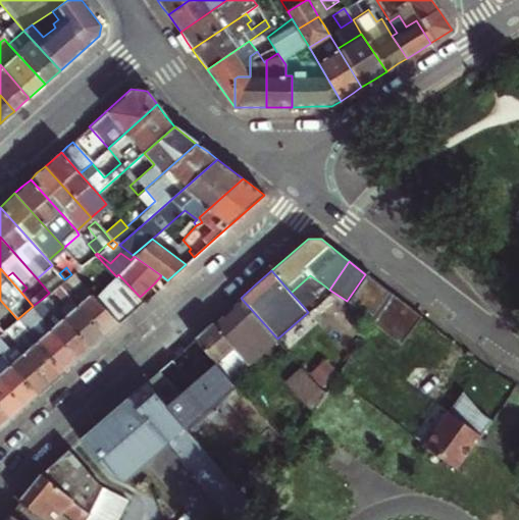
[(112,328),(117,323),(96,298),(73,272),(71,274),(64,279),(59,284),(70,297),(104,335),(112,328)]
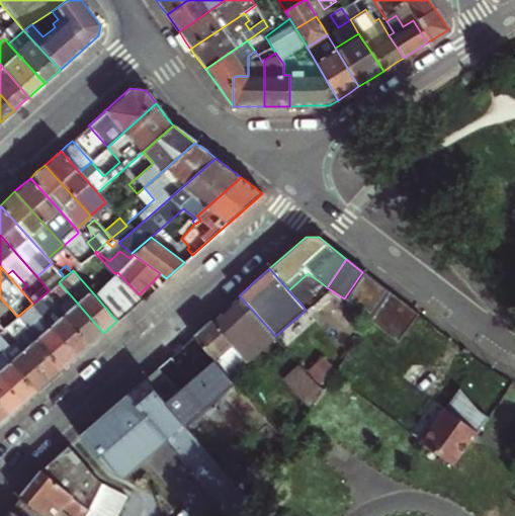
[(143,297),(139,294),(117,272),(115,274),(95,295),(116,321),(131,308),(143,297)]
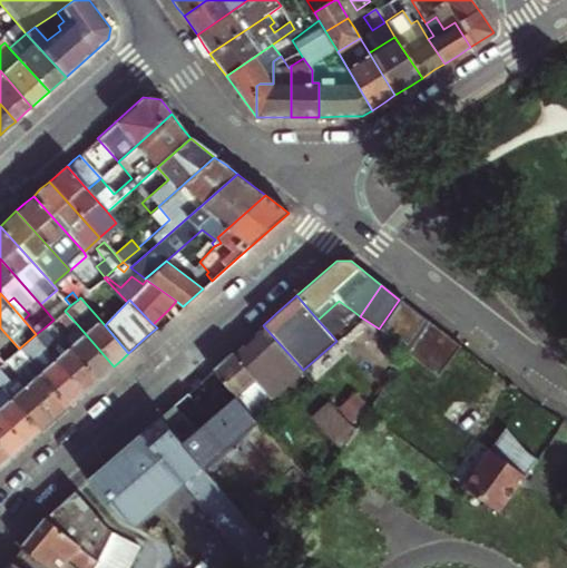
[(426,321),(399,300),(379,329),(406,351),(426,321)]
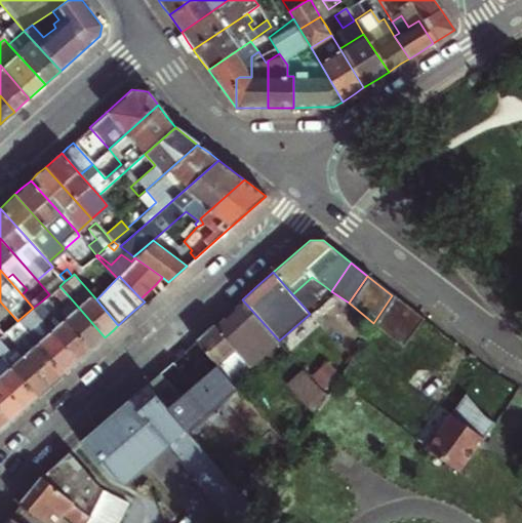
[(326,287),(312,277),(292,294),(304,307),(326,287)]
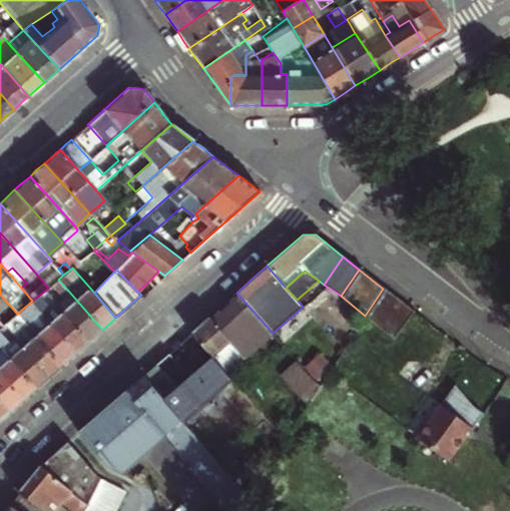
[(414,313),(383,289),(365,316),(362,321),(392,344),(414,313)]
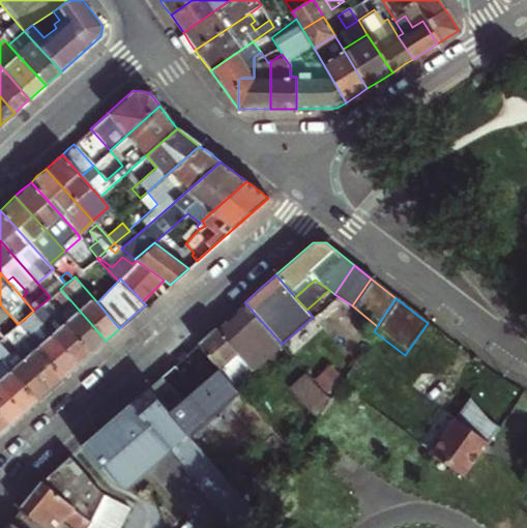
[(100,345),(106,341),(71,301),(58,313),(59,314),(92,352),(100,345)]
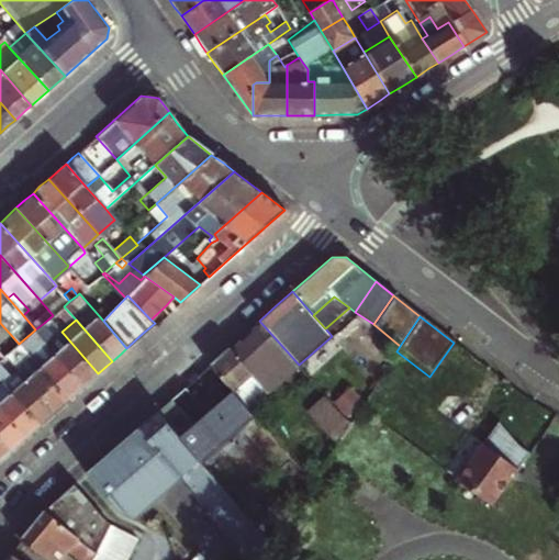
[(299,365),(259,321),(235,340),(210,364),(221,377),(232,389),(249,409),(299,365)]
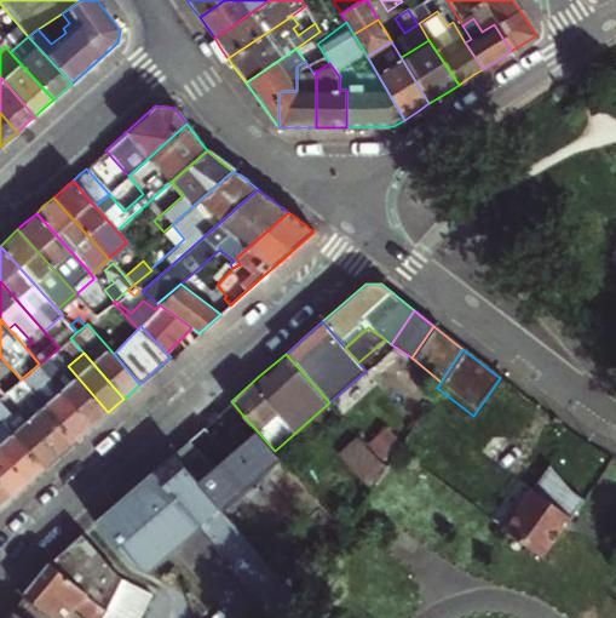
[(102,417),(108,412),(69,367),(63,373),(49,356),(39,364),(38,365),(92,425),(102,417)]
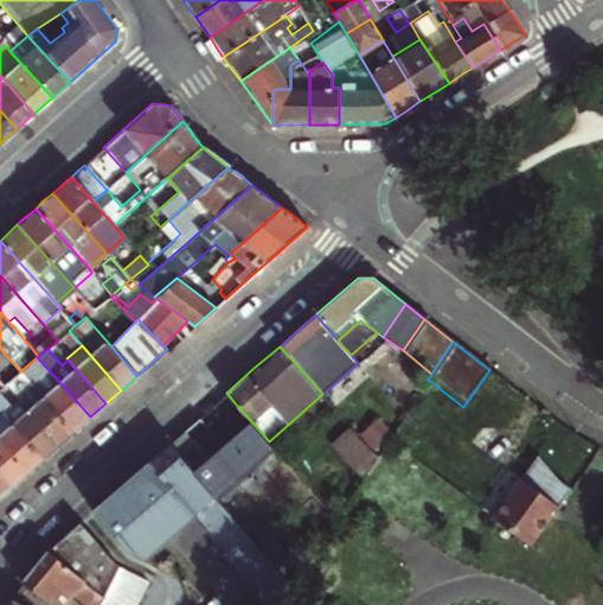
[(83,422),(90,416),(37,357),(21,370),(44,397),(74,431),(83,422)]
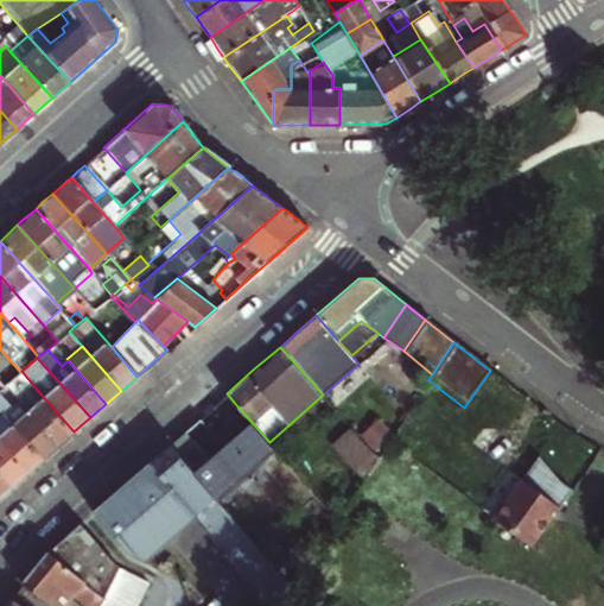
[(20,372),(11,361),(0,371),(0,384),(2,386),(6,384),(20,372)]
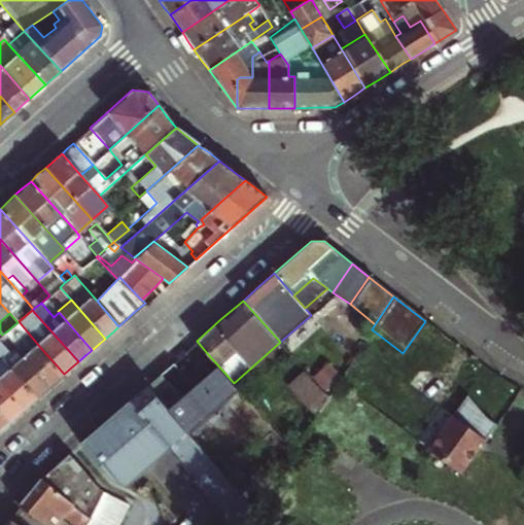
[(60,377),(64,374),(38,345),(19,321),(18,322),(5,333),(19,349),(50,386),(60,377)]
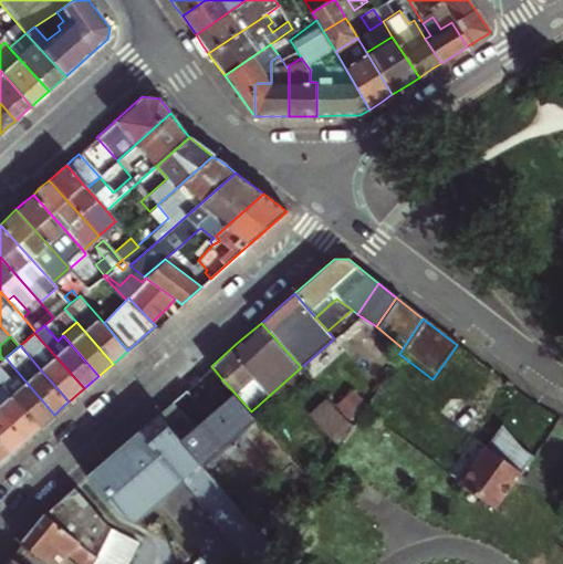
[(50,418),(54,415),(20,375),(13,380),(0,364),(0,383),(1,384),(40,427),(50,418)]
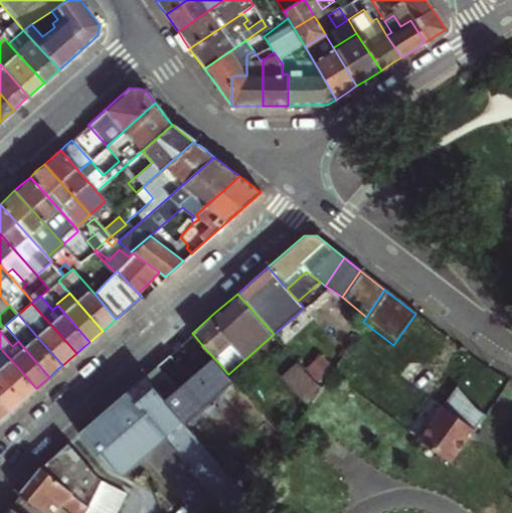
[(235,382),(228,374),(212,356),(202,345),(189,356),(200,368),(186,381),(164,400),(186,425),(235,382)]
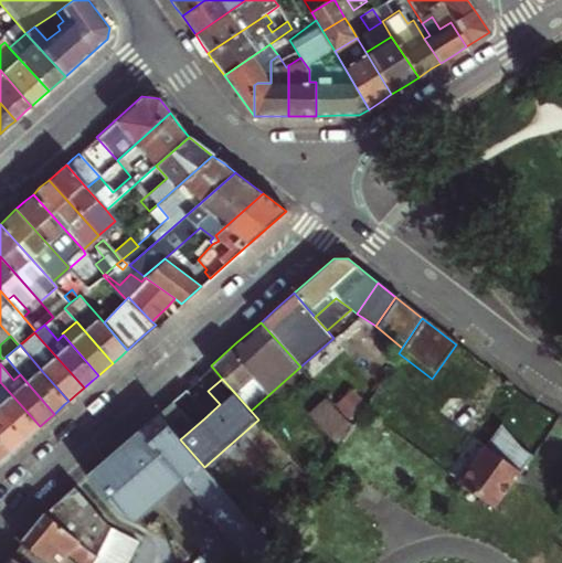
[(35,431),(40,426),(1,383),(0,384),(0,410),(25,439),(35,431)]
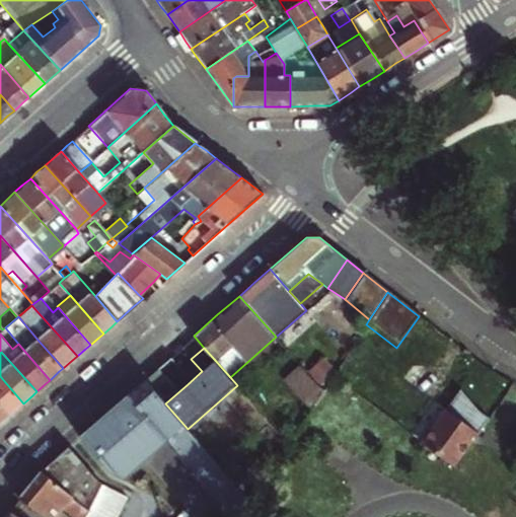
[(322,358),(309,370),(319,381),(334,369),(322,358)]
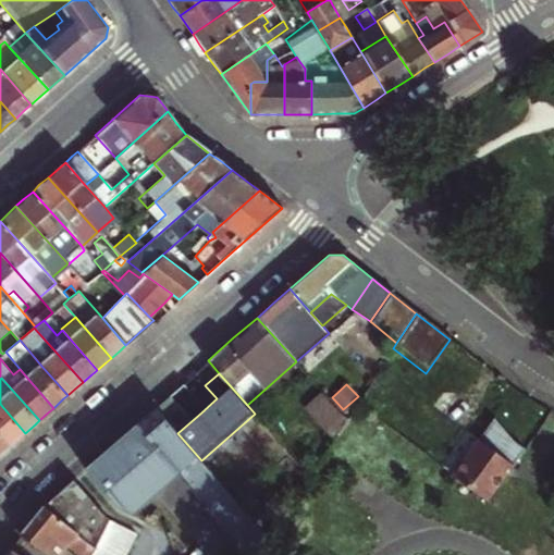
[(336,407),(320,390),(305,405),(320,422),(336,407)]
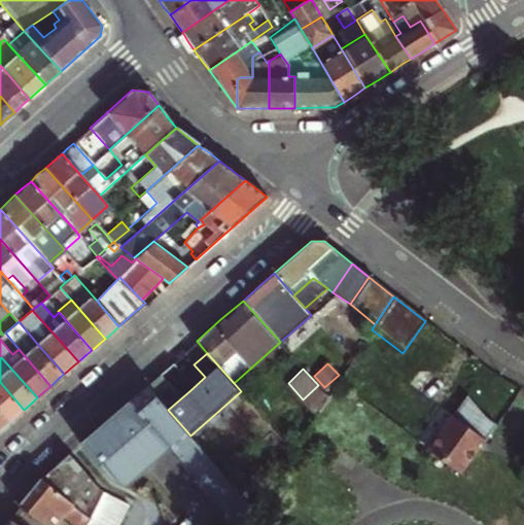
[(20,413),(24,410),(0,382),(0,410),(9,421),(20,413)]
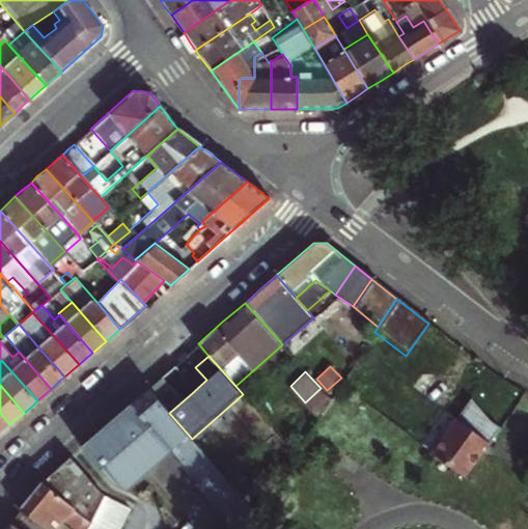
[(168,412),(148,389),(131,404),(130,402),(113,417),(81,446),(111,478),(128,486),(170,450),(195,479),(193,481),(234,528),(246,528),(257,513),(192,439),(169,413),(168,412)]
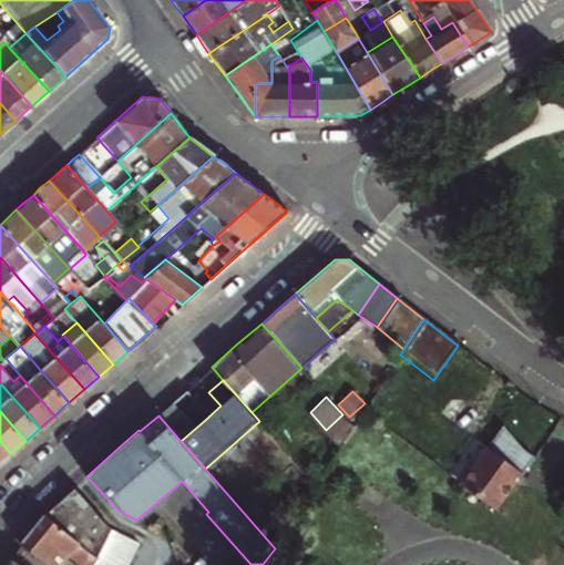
[(469,473),(460,484),(496,510),(535,459),(521,448),(504,425),(480,458),(485,462),(475,476),(469,473)]
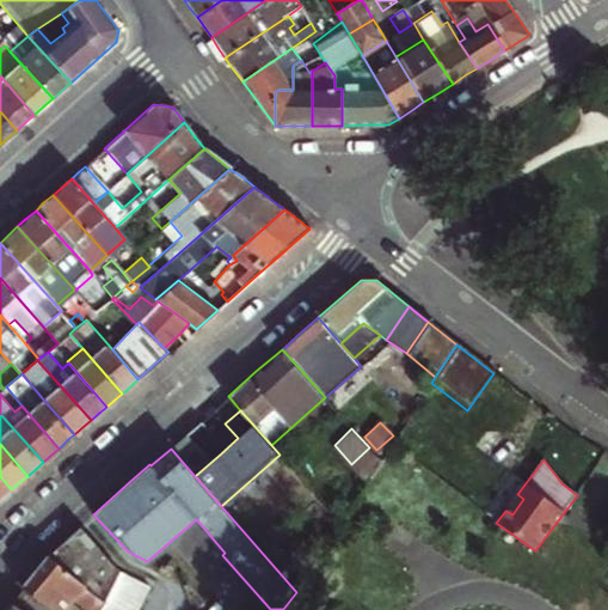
[(0,499),(6,494),(11,489),(0,476),(0,499)]
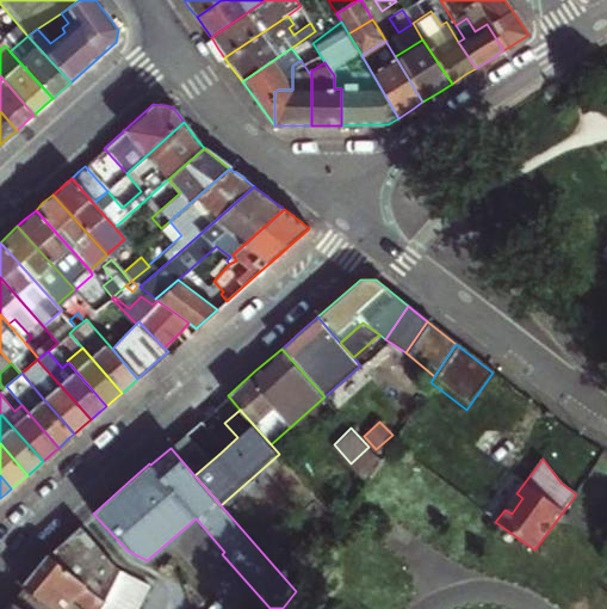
[(121,571),(80,524),(60,543),(48,554),(105,601),(121,571)]
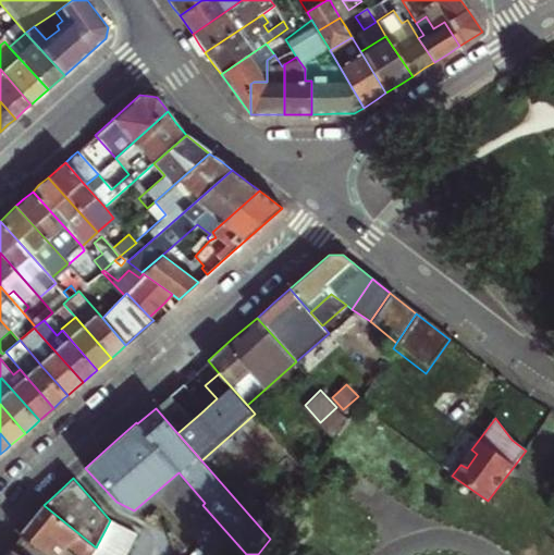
[(91,554),(96,547),(44,505),(37,512),(26,527),(15,539),(10,549),(21,554),(63,554),(66,549),(74,554),(91,554)]
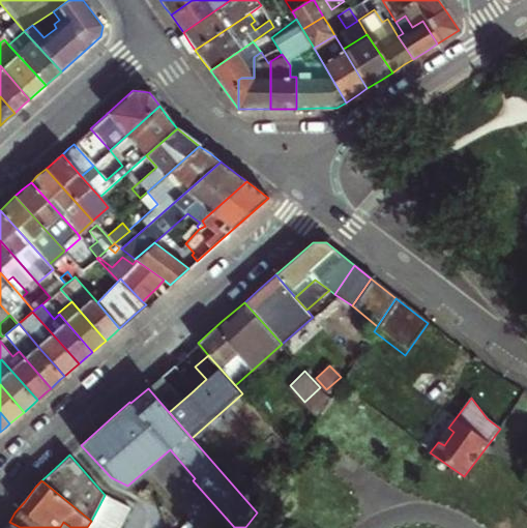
[(120,527),(130,507),(105,495),(91,521),(87,527),(120,527)]
